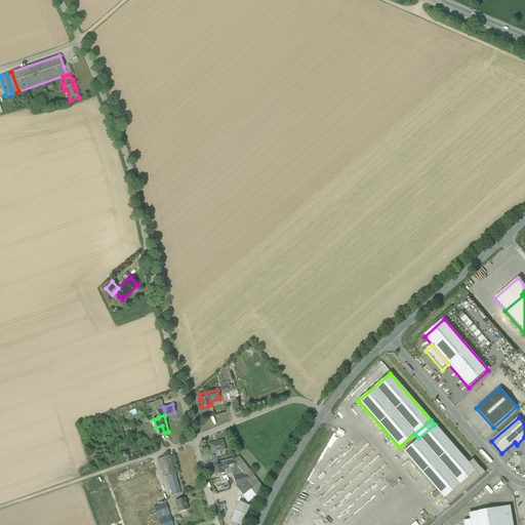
[(468,463),(435,425),(418,438),(403,452),(444,498),(475,472),(468,463)]
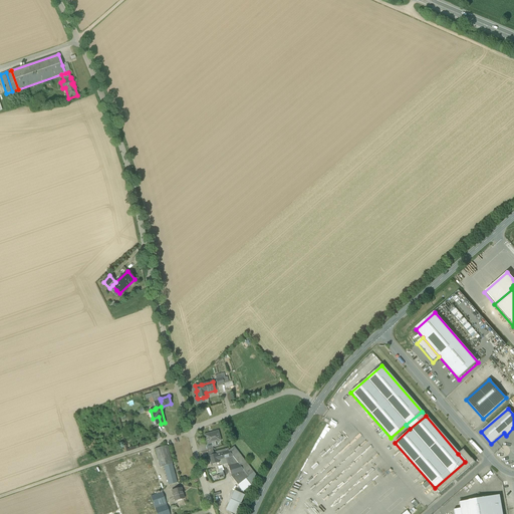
[(218,432),(205,435),(207,445),(215,442),(221,441),(218,432)]
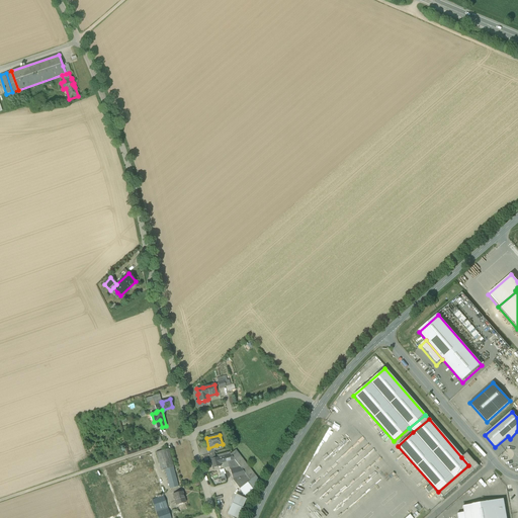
[(217,445),(208,448),(209,449),(207,449),(208,454),(213,453),(214,452),(214,450),(218,449),(217,445)]
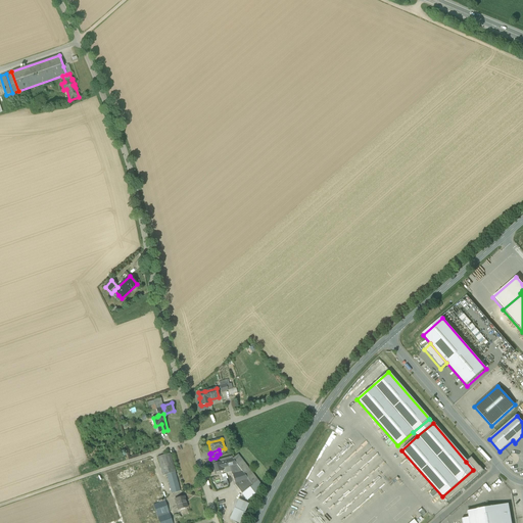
[(170,454),(157,457),(162,476),(167,475),(172,473),(175,472),(170,454)]
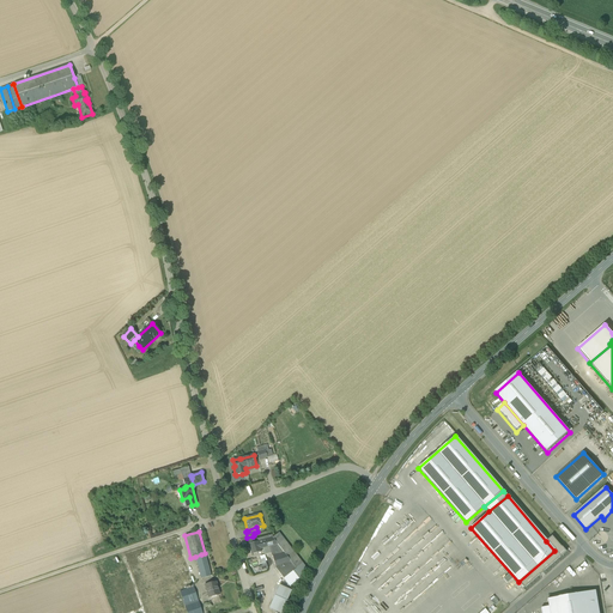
[(309,572),(279,533),(278,534),(274,536),(272,538),(278,545),(269,547),(275,569),(292,564),(297,570),(302,577),(309,572)]
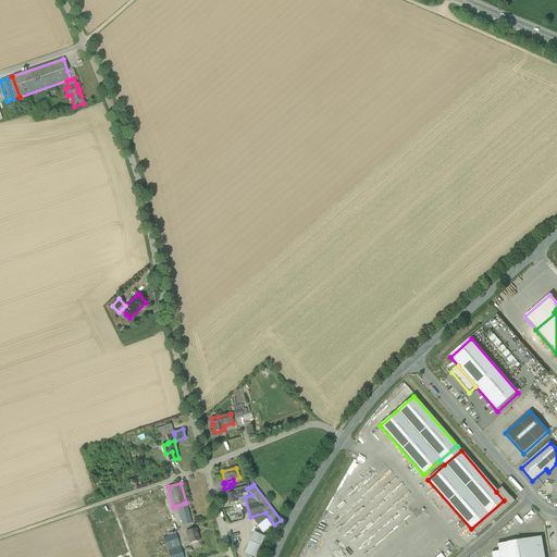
[(160,487),(113,504),(119,518),(124,535),(125,537),(130,549),(132,556),(184,556),(180,545),(174,547),(169,533),(175,531),(160,487)]
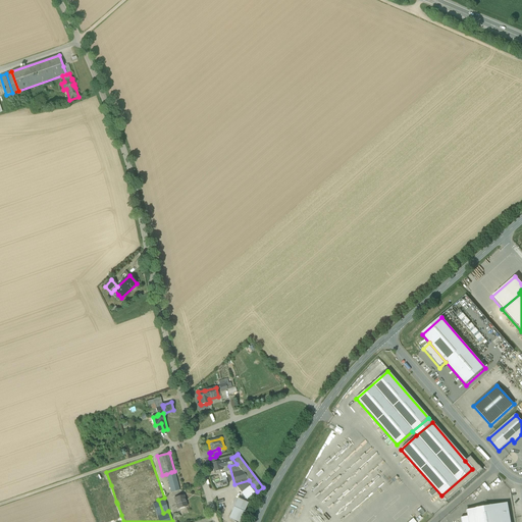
[(472,469),(441,496),(446,502),(459,489),(460,490),(462,487),(477,474),(477,475),(482,471),(478,466),(477,466),(470,457),(465,461),(472,469)]
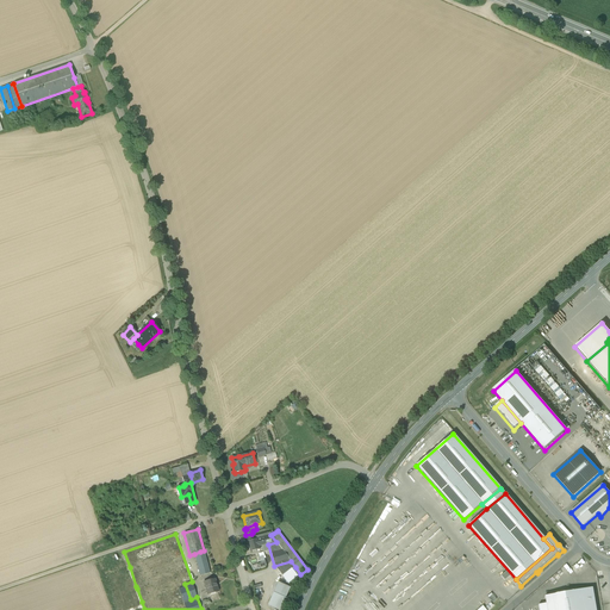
[(260,536),(253,539),(254,540),(248,542),(250,552),(260,549),(260,547),(268,545),(277,542),(271,535),(261,539),(260,536)]
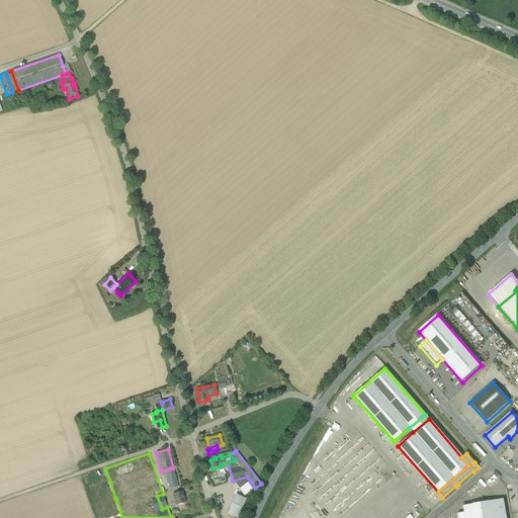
[(173,467),(170,468),(172,479),(173,482),(175,488),(178,487),(173,467)]
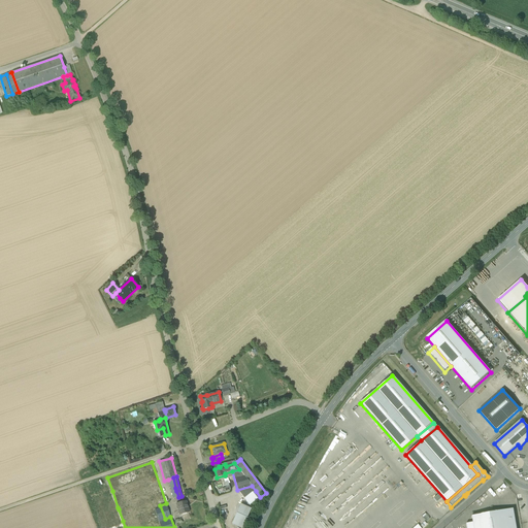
[(493,492),(490,488),(485,493),(490,498),(492,496),(495,499),(498,496),(500,498),(509,491),(503,484),(493,492)]
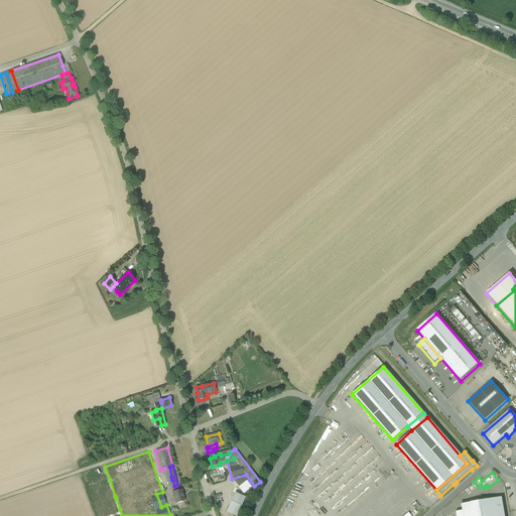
[(246,475),(232,479),(239,487),(247,481),(248,482),(250,480),(246,475)]
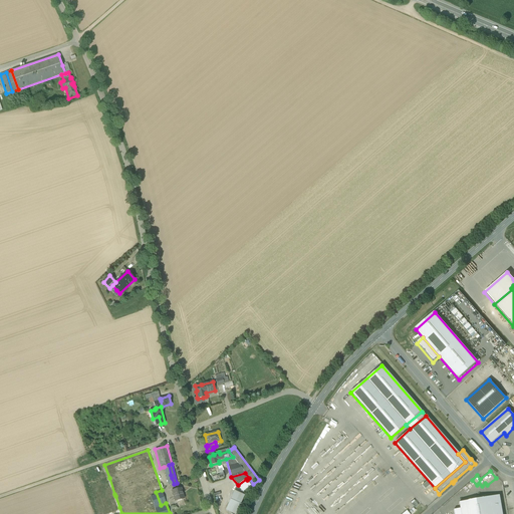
[(247,480),(246,479),(238,485),(243,492),(253,484),(249,478),(247,480)]
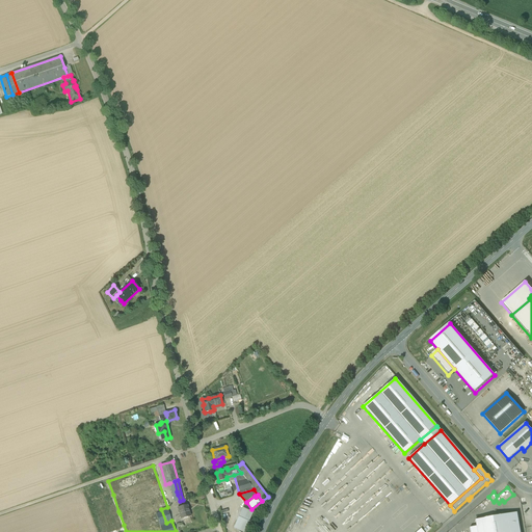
[(187,505),(178,508),(181,519),(190,516),(187,505)]
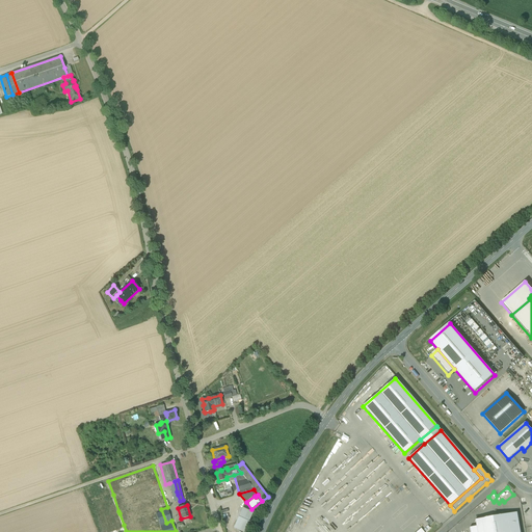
[(167,507),(161,509),(166,523),(171,521),(167,507)]
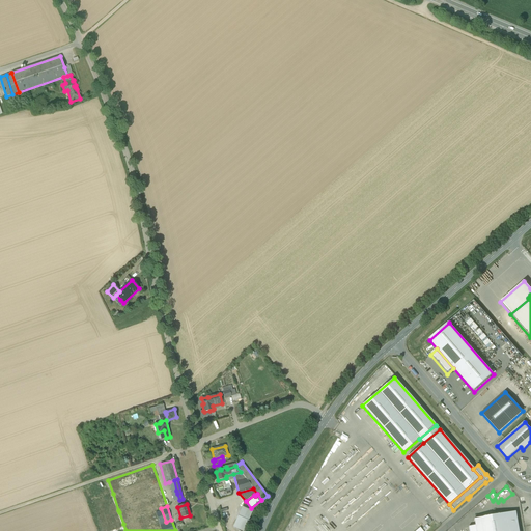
[(241,506),(231,527),(241,530),(243,530),(252,511),(241,506)]
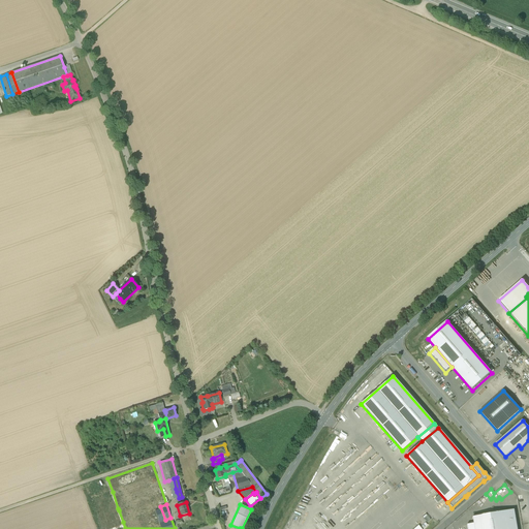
[(478,517),(479,528),(517,528),(515,510),(478,517)]
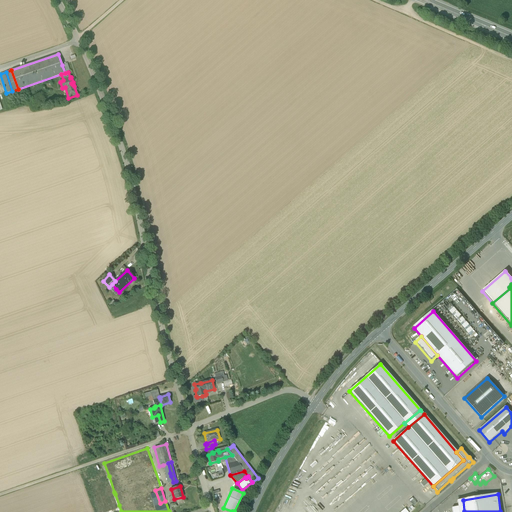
[(398,497),(386,508),(388,510),(400,499),(398,497)]
